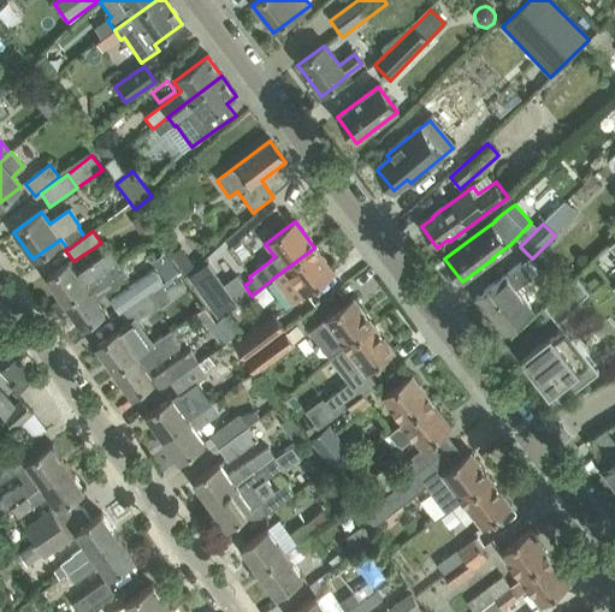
[(230,255),(243,275),(264,261),(249,242),(230,255)]
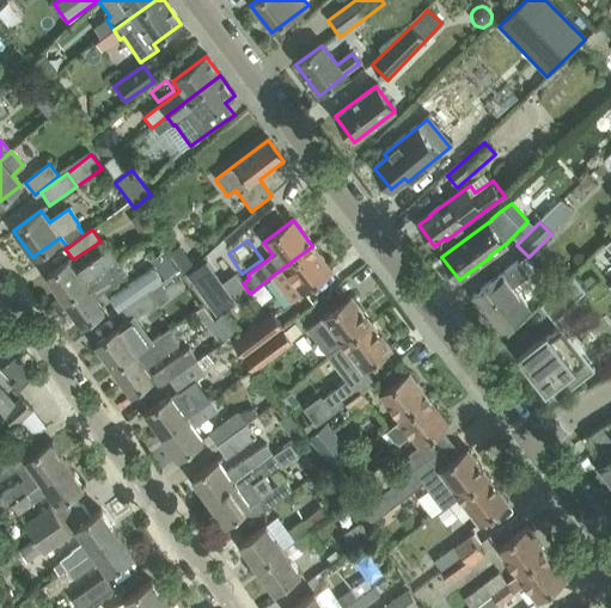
[(331,272),(312,246),(270,277),(291,304),(331,272)]
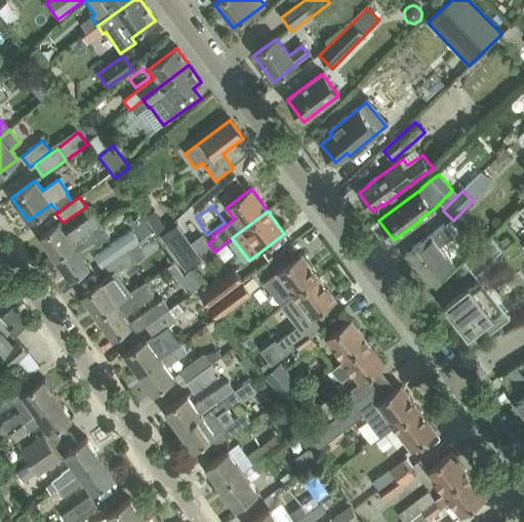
[(55,258),(102,226),(94,214),(66,235),(58,224),(40,237),(55,258)]
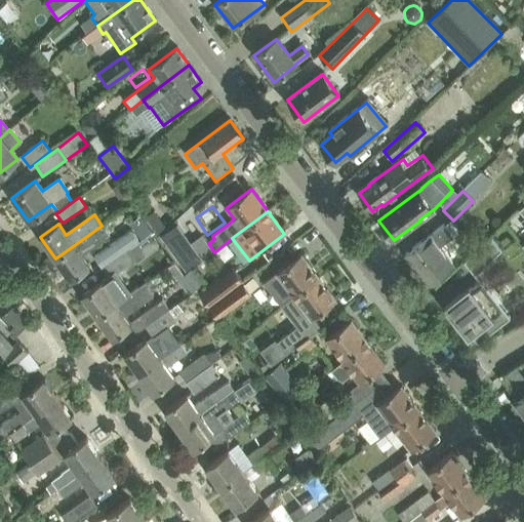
[(139,216),(128,225),(140,241),(152,233),(139,216)]
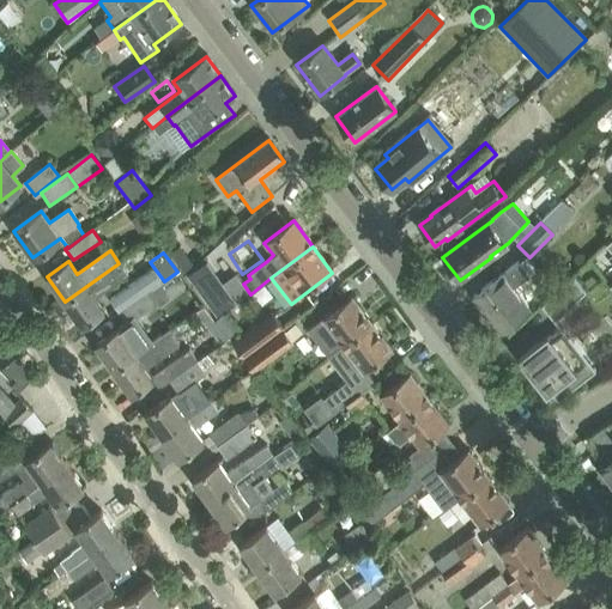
[(103,311),(95,298),(127,276),(119,263),(65,302),(82,327),(103,311)]
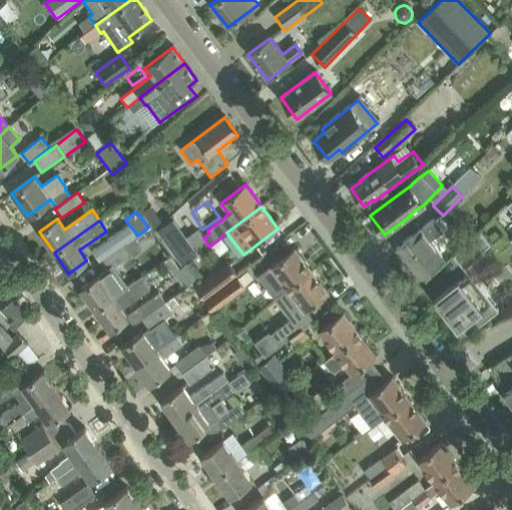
[(206,245),(196,231),(185,239),(172,220),(157,231),(181,265),(206,245)]
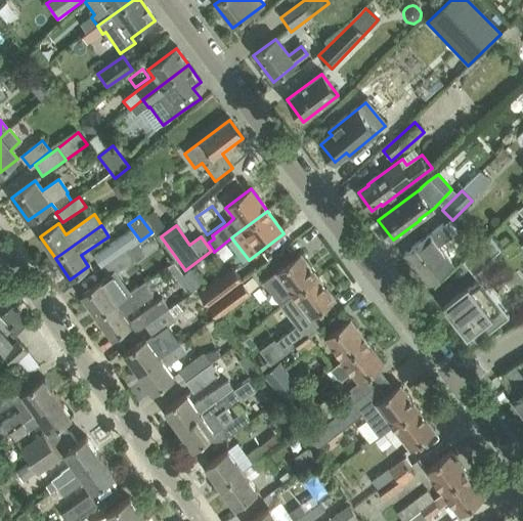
[(451,267),(438,249),(451,237),(443,225),(404,255),(427,285),(451,267)]
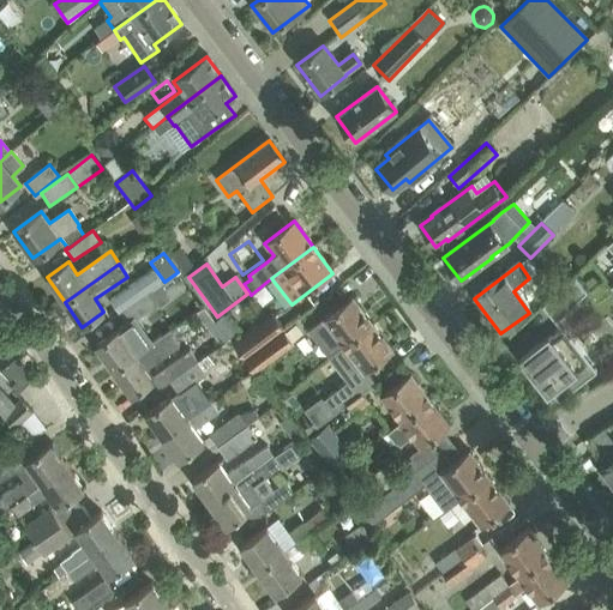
[(121,314),(161,285),(152,273),(113,302),(121,314)]
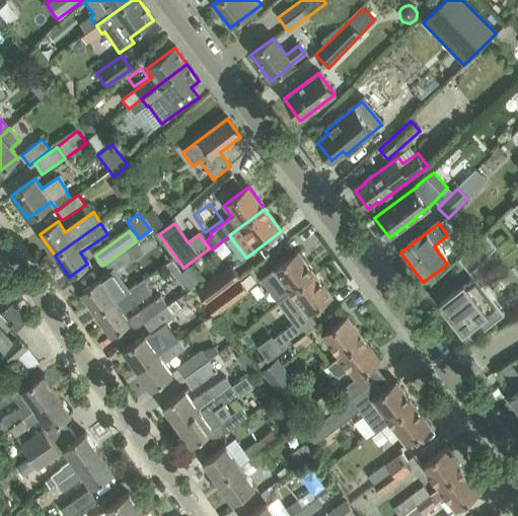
[(457,260),(469,274),(496,248),(484,235),(457,260)]
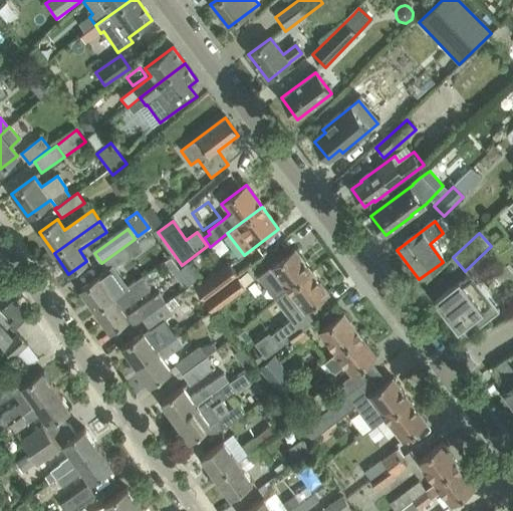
[(123,247),(101,263),(107,273),(113,269),(131,257),(123,247)]
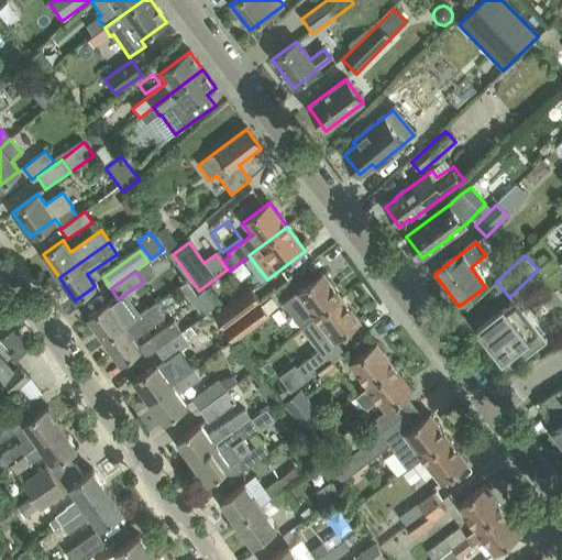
[(341,298),(322,273),(283,303),(301,329),(315,318),(341,298)]
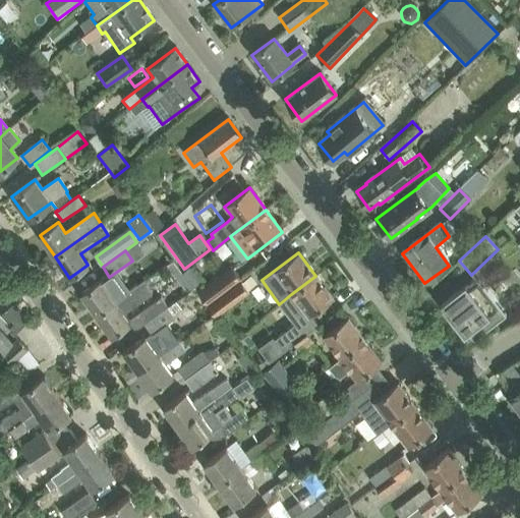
[(173,262),(166,268),(186,294),(193,289),(173,262)]
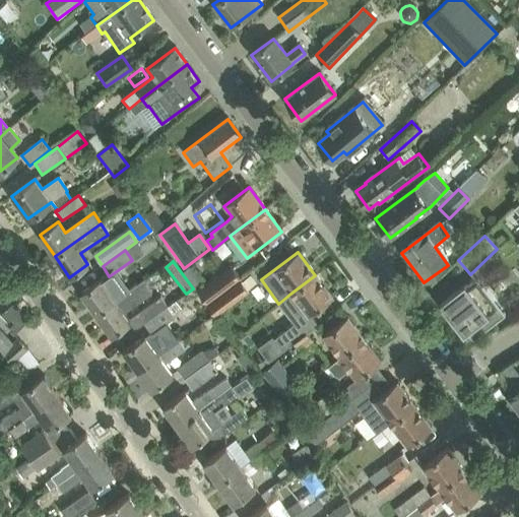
[(205,302),(239,278),(229,265),(196,289),(205,302)]
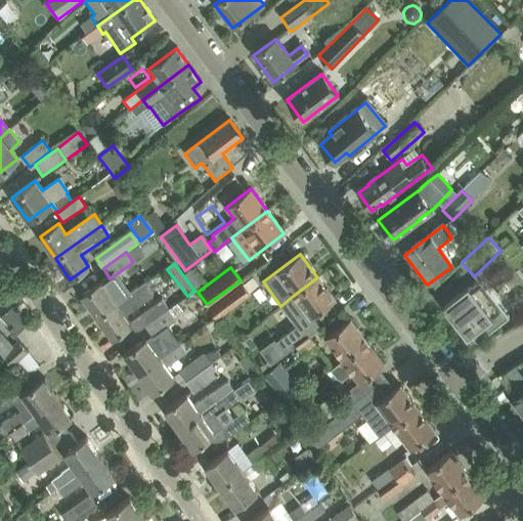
[(100,281),(82,295),(97,316),(129,293),(116,274),(110,278),(101,284),(100,281)]
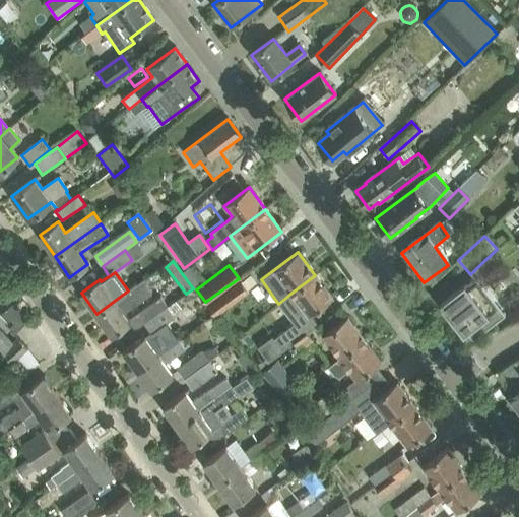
[(332,298),(315,275),(290,294),(278,304),(293,324),(273,339),(282,351),(294,343),(307,333),(317,326),(309,316),(332,298)]
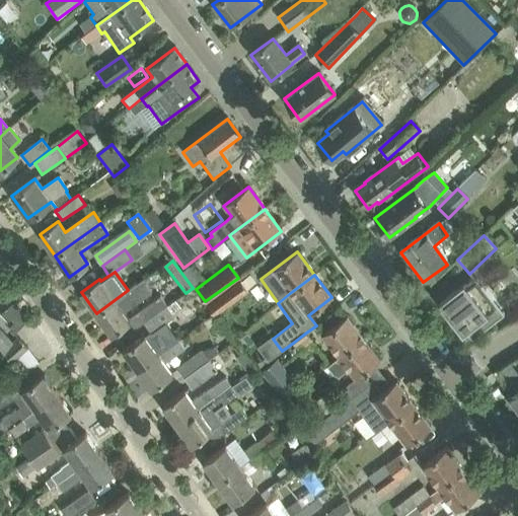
[(247,291),(238,278),(205,301),(214,314),(247,291)]
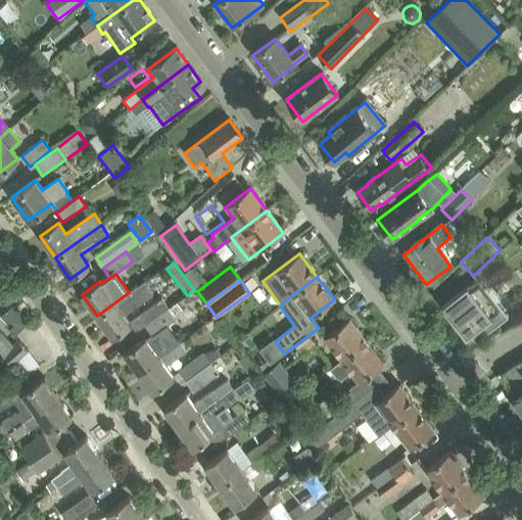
[(467,285),(441,305),(466,337),(469,335),(475,343),(508,318),(479,281),(469,289),(467,285)]
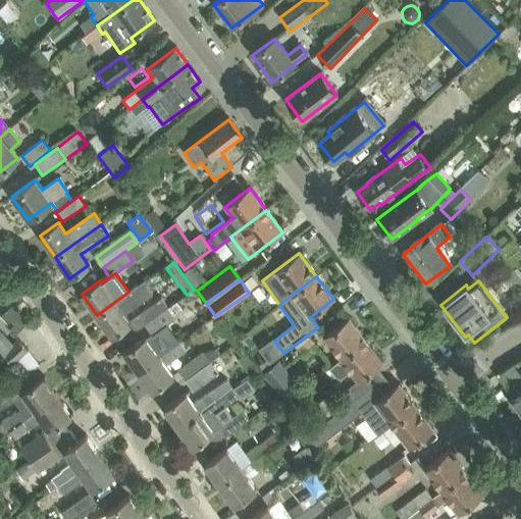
[(143,282),(136,287),(128,292),(97,315),(112,336),(129,323),(136,331),(145,325),(167,309),(161,299),(128,321),(124,315),(152,296),(143,282)]
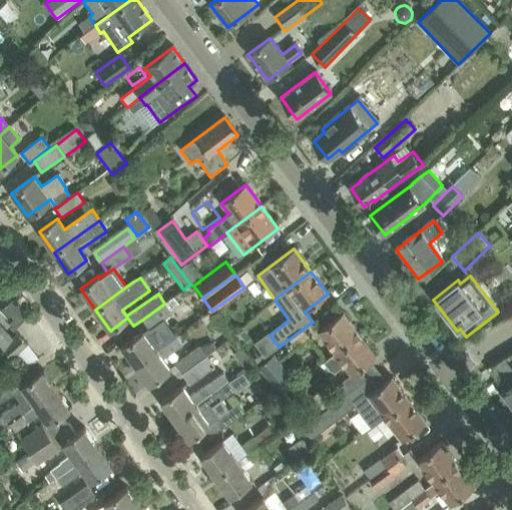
[(14,301),(0,312),(13,326),(10,329),(13,333),(27,320),(14,301)]
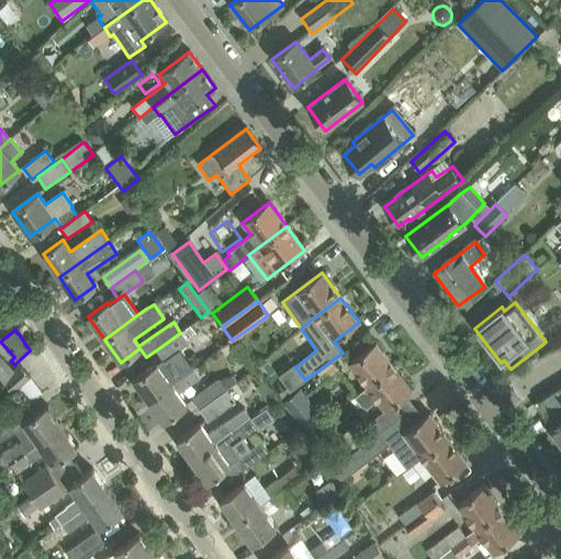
[(189,345),(180,333),(156,350),(161,359),(164,362),(180,350),(189,345)]
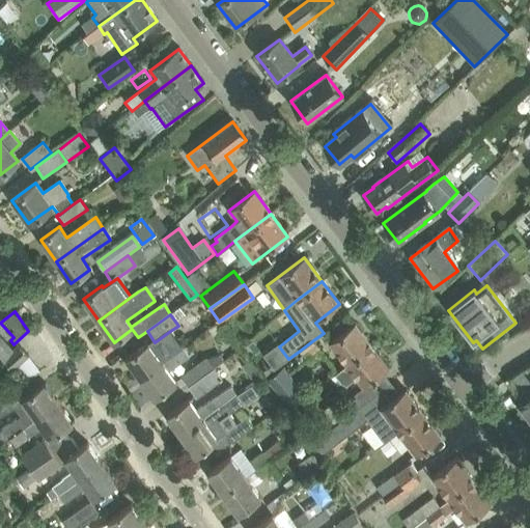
[(346,365),(371,346),(355,324),(329,343),(346,365)]
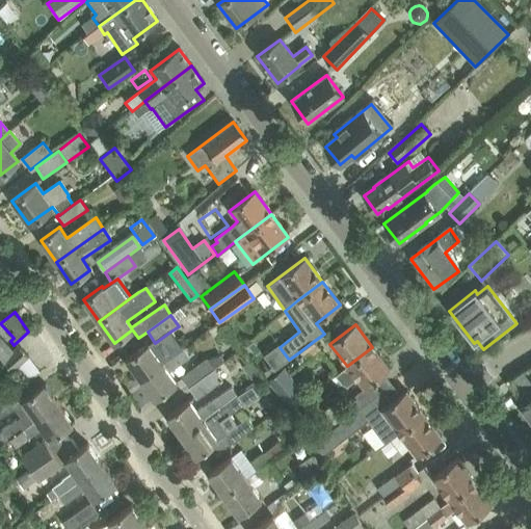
[(153,340),(126,360),(140,379),(183,349),(170,332),(155,343),(153,340)]
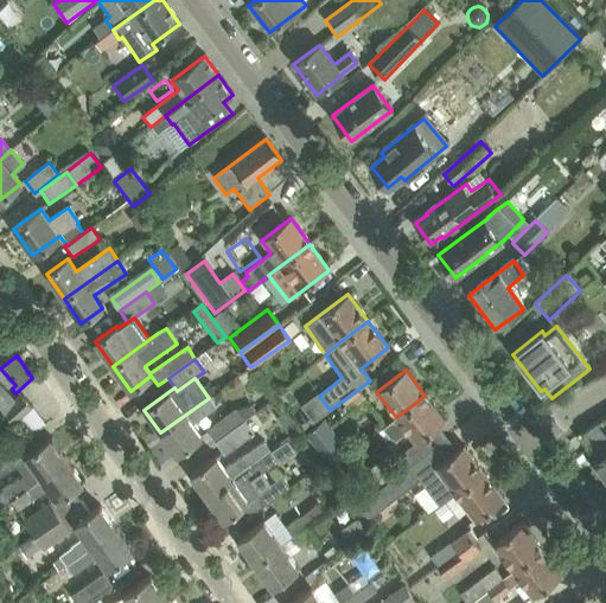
[(0,409),(5,415),(14,425),(32,409),(20,396),(14,402),(0,386),(0,409)]
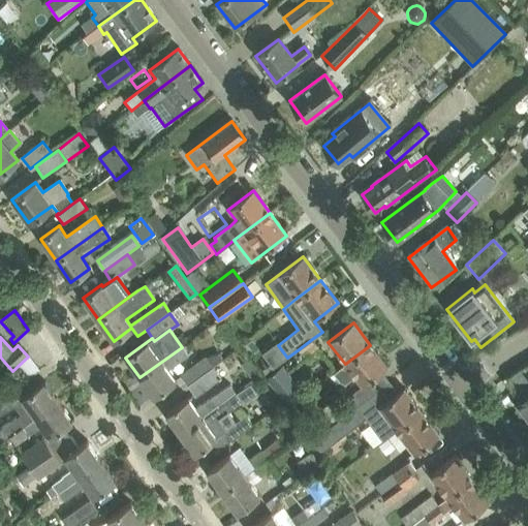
[(318,348),(312,339),(299,349),(305,359),(318,348)]
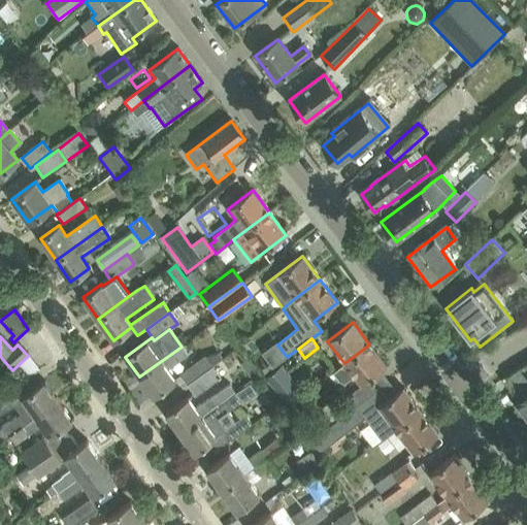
[(344,363),(333,373),(338,382),(343,383),(352,378),(353,374),(361,386),(387,367),(369,345),(344,363)]
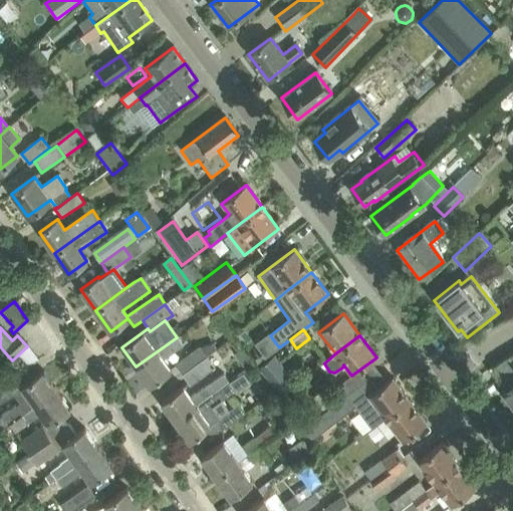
[(171,371),(163,360),(183,345),(177,337),(136,366),(150,387),(171,371)]
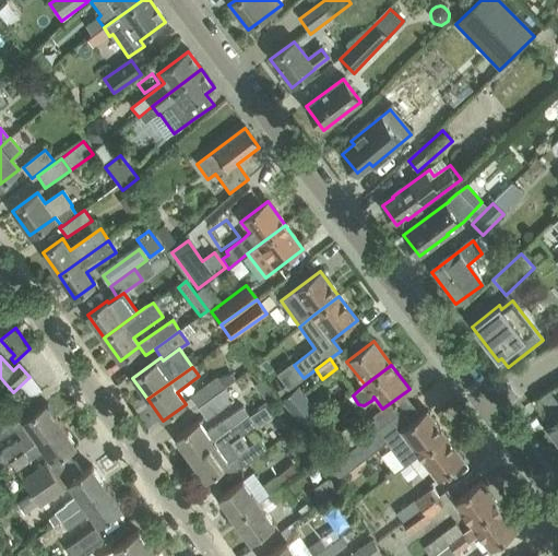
[(198,407),(225,389),(236,381),(232,375),(217,378),(217,377),(190,397),(198,407)]
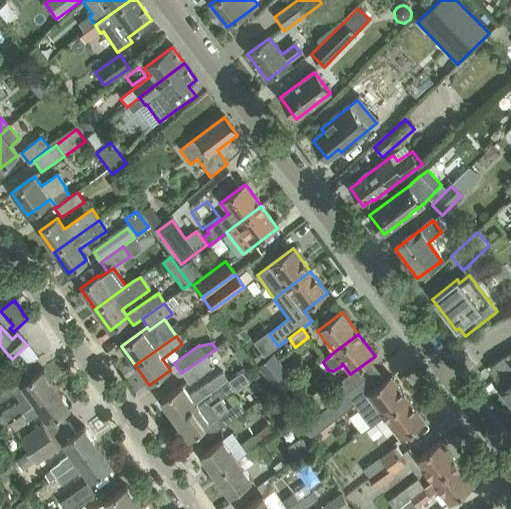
[(273,355),(257,367),(277,393),(294,381),(273,355)]
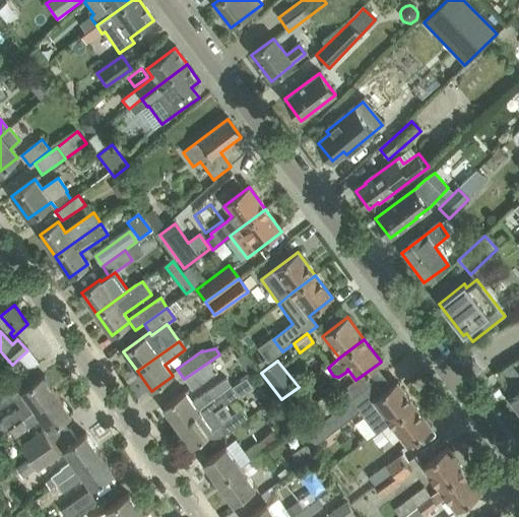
[(209,362),(184,379),(192,391),(217,373),(209,362)]
